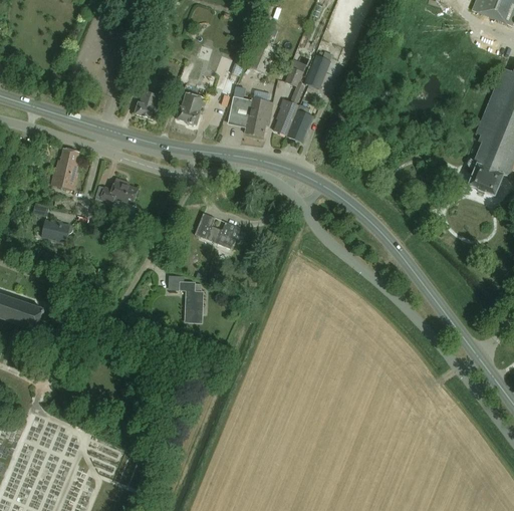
[(513,21),(513,0),(475,0),(472,9),(513,25),(513,21)]
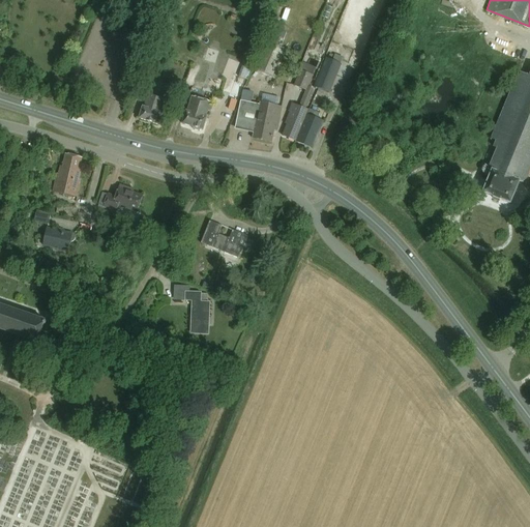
[(271,75),(284,47),(267,39),(256,68),(271,75)]
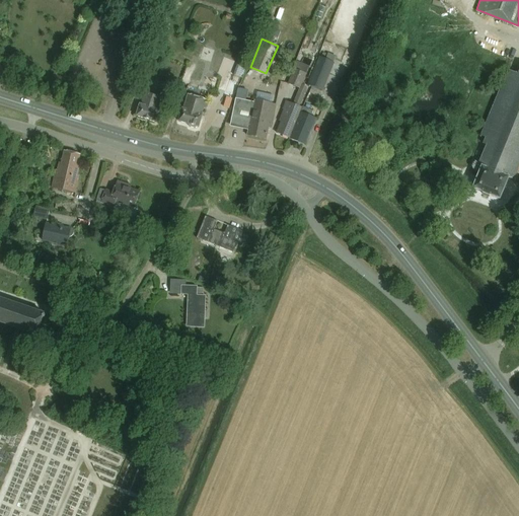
[(212,56),(214,47),(204,44),(201,53),(212,56)]
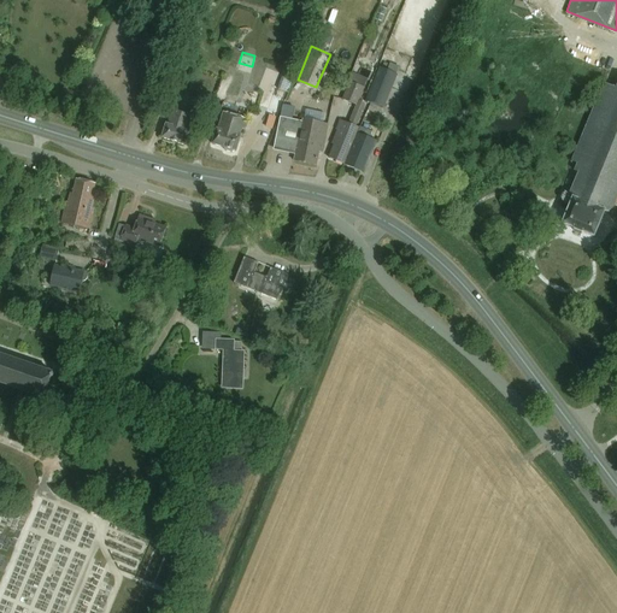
[(385,105),(398,71),(381,64),(366,98),(385,105)]
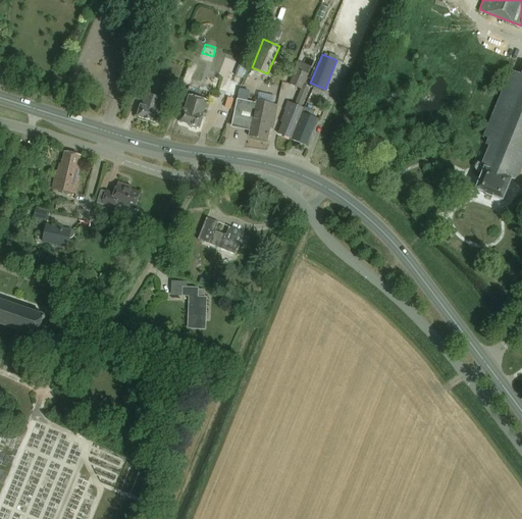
[(241,81),(249,59),(240,56),(231,78),(241,81)]
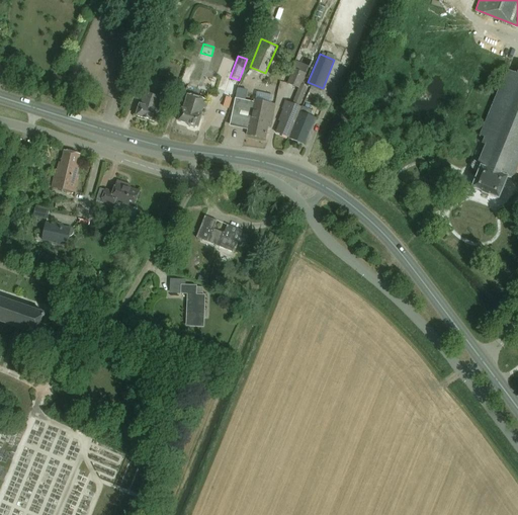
[(182,82),(189,84),(194,65),(186,64),(182,82)]
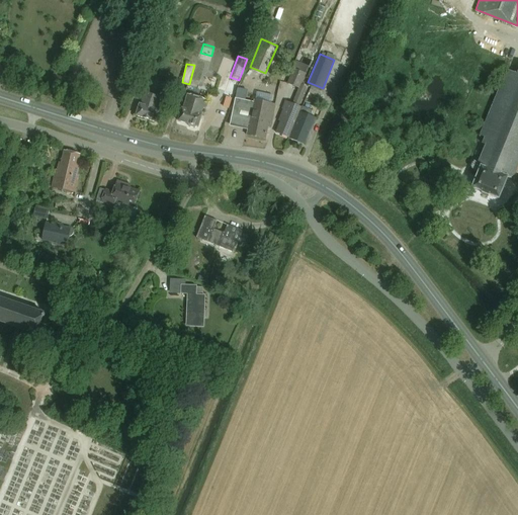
[(299,86),(306,71),(293,66),(287,81),(299,86)]
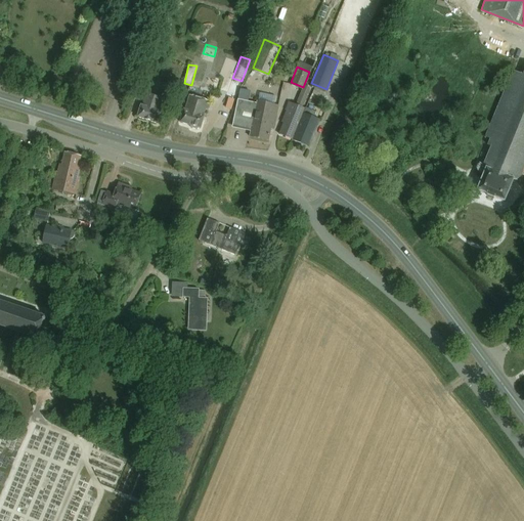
[(523,173),(523,69),(523,70),(520,68),(519,72),(513,70),(485,135),(489,136),(487,142),(491,143),(483,163),(478,161),(475,168),(484,172),(477,188),(505,200),(514,177),(517,179),(522,173),(523,173)]
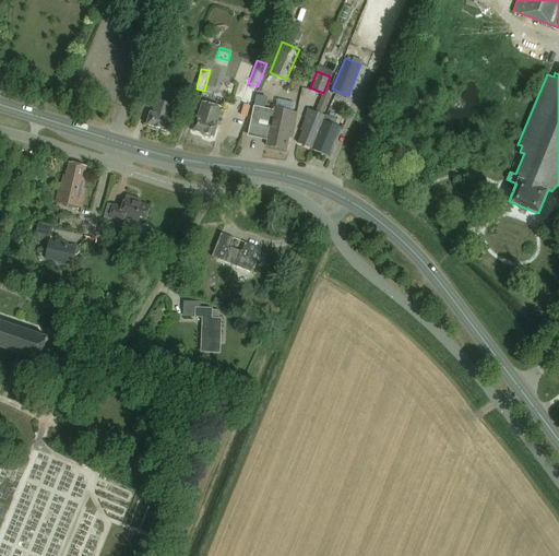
[(166,78),(153,73),(150,83),(163,89),(166,78)]
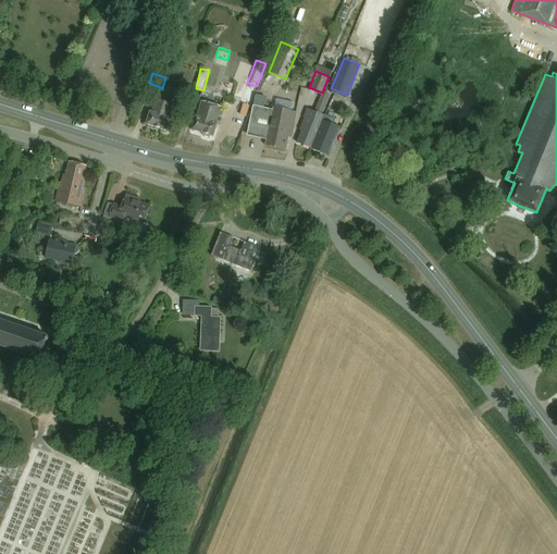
[(169,115),(173,102),(157,97),(152,110),(149,109),(146,121),(169,128),(172,117),(169,115)]
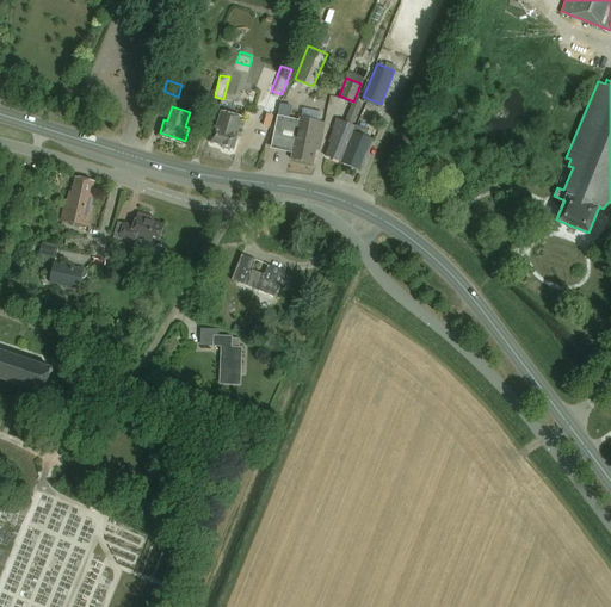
[(234,148),(244,113),(223,107),(218,125),(216,124),(211,141),(234,148)]
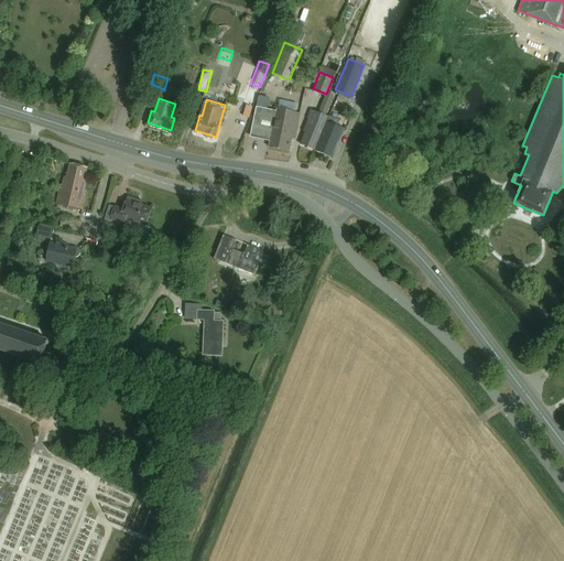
[(275,107),(266,105),(258,104),(258,105),(256,104),(250,132),(270,137),(268,144),(289,149),(291,137),(294,137),(300,111),(275,106),(275,107)]
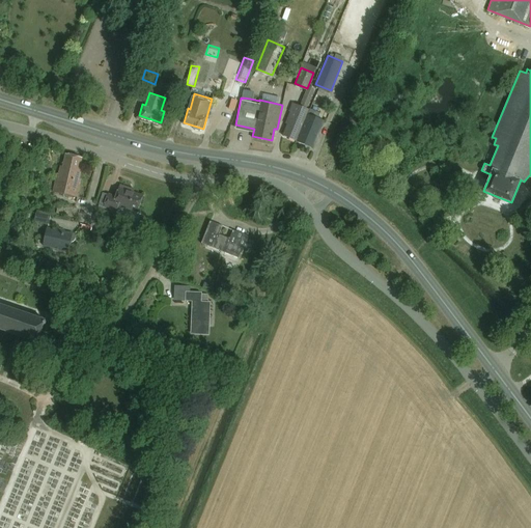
[(296,139),(309,108),(292,102),(289,109),(290,110),(285,121),(287,122),(282,134),(296,139)]
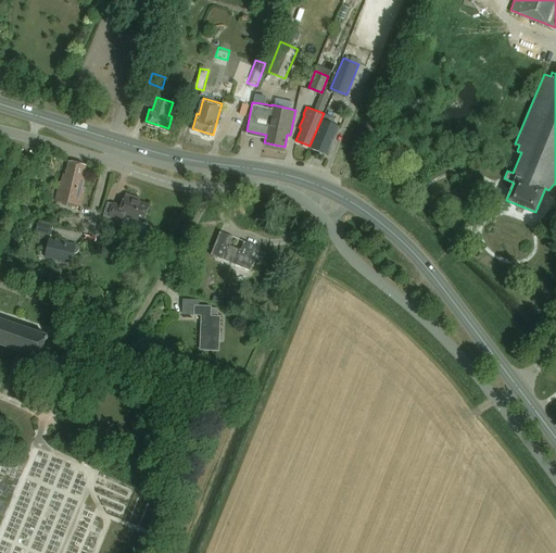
[(324,113),(310,146),(328,153),(340,124),(333,122),(336,116),(324,112),(324,113)]
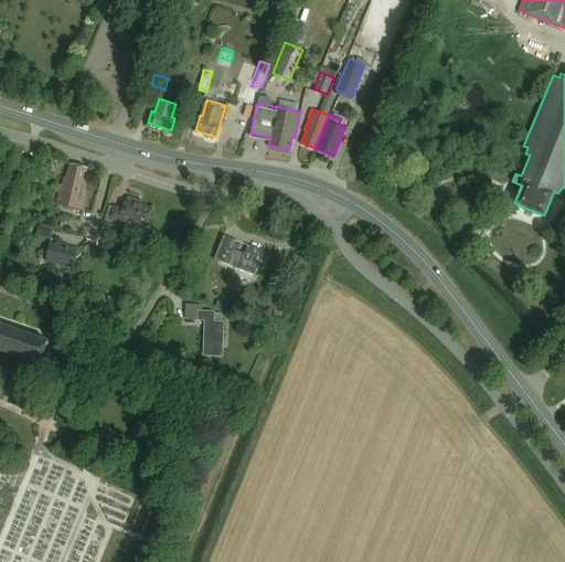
[(85,176),(87,166),(70,161),(67,175),(64,173),(62,183),(61,182),(56,201),(82,207),(86,188),(85,188),(87,176),(85,176)]
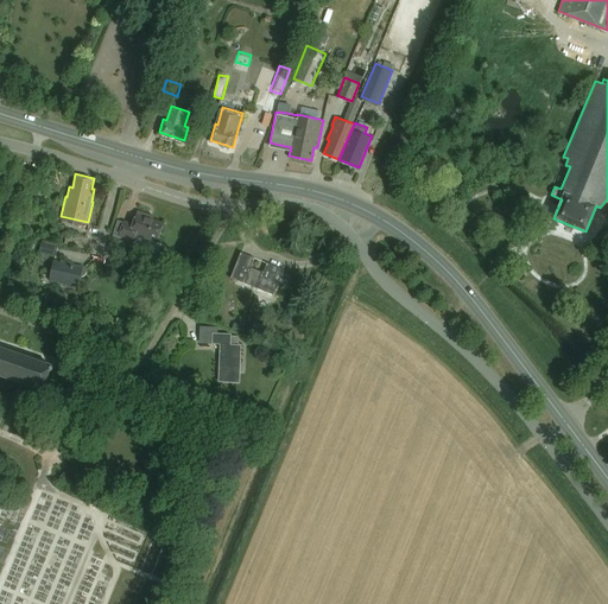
[(119,234),(119,235),(133,241),(135,234),(157,241),(164,222),(152,217),(153,215),(138,209),(133,223),(118,218),(113,231),(119,234)]
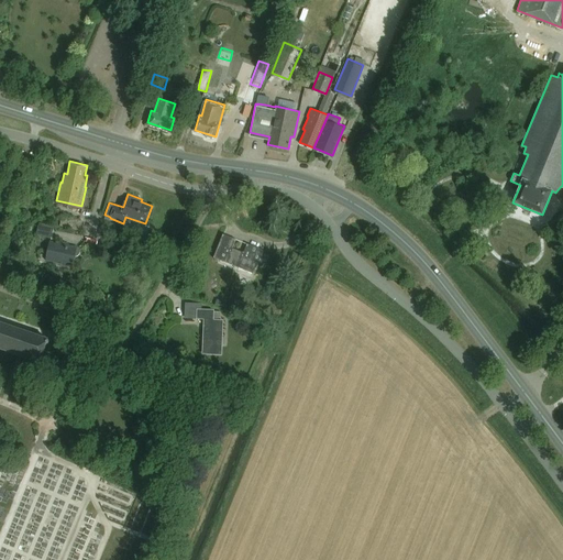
[(63,212),(61,222),(74,227),(76,217),(63,212)]
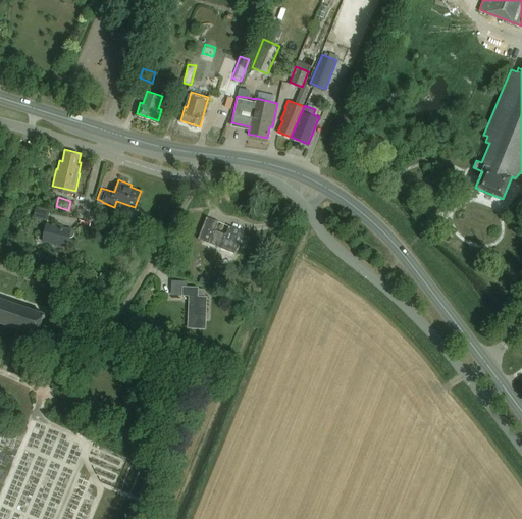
[(49,210),(35,207),(33,215),(47,218),(49,210)]
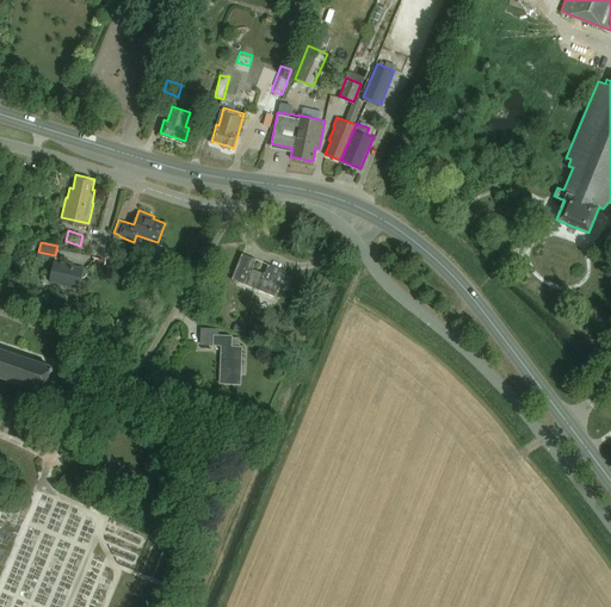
[(255,258),(241,252),(232,277),(258,287),(260,284),(278,291),(287,270),(279,267),(281,267),(267,262),(265,271),(264,270),(263,271),(252,267),(255,258)]
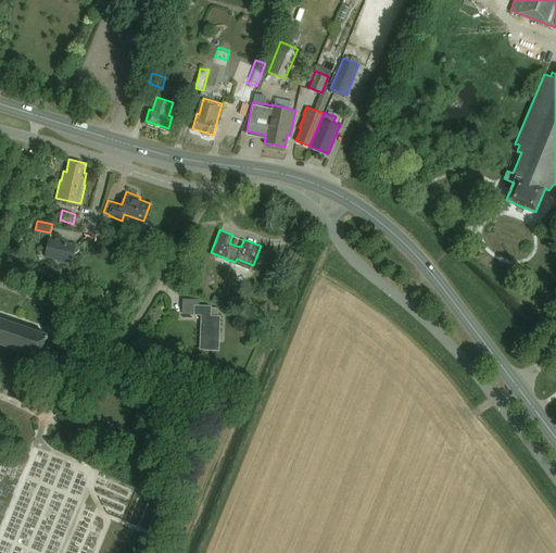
[(76,242),(66,240),(67,239),(62,238),(62,239),(50,237),(46,255),(63,259),(62,264),(71,265),(74,251),(75,251),(76,250),(77,250),(77,249),(77,248),(78,247),(78,246),(78,244),(77,243),(76,242)]
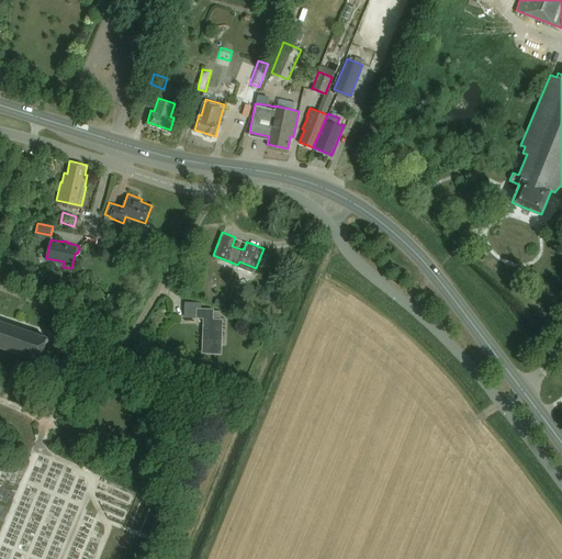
[(225,299),(216,294),(214,301),(223,304),(225,299)]
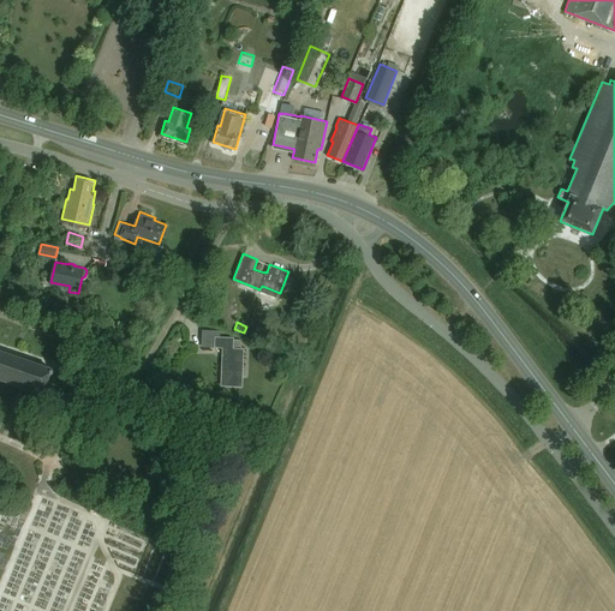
[(242,384),(243,348),(240,348),(240,339),(233,339),(233,337),(220,336),(220,330),(204,329),(203,343),(224,345),(222,383),(242,384)]
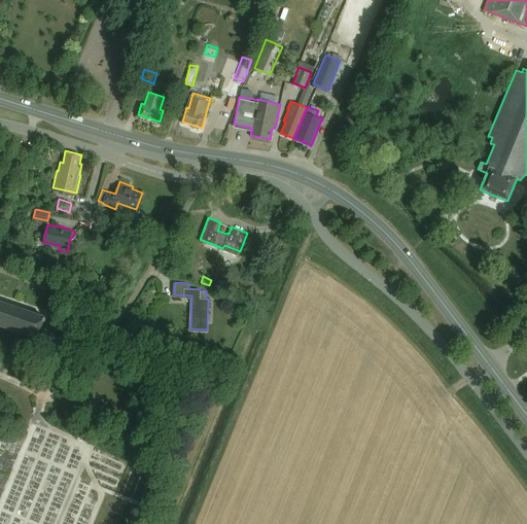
[(0,324),(38,339),(46,315),(0,299),(0,324)]
